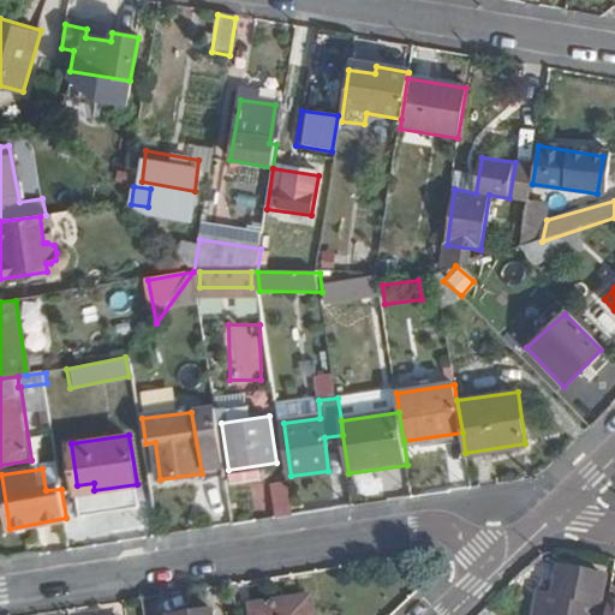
[(293,517),(288,483),(269,485),(274,519),(293,517)]
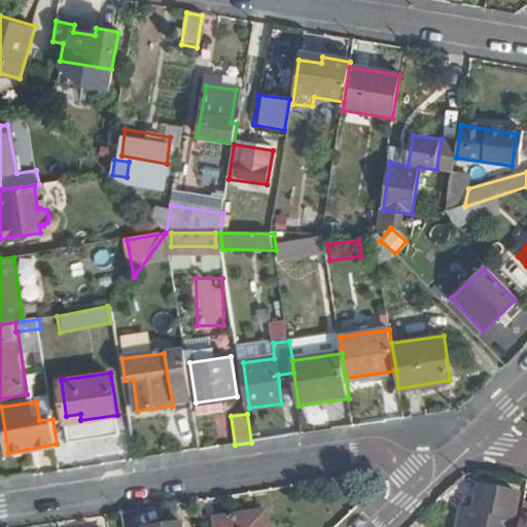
[(507,526),(508,521),(515,521),(519,497),(477,491),(472,515),(460,514),(457,526),(507,526)]
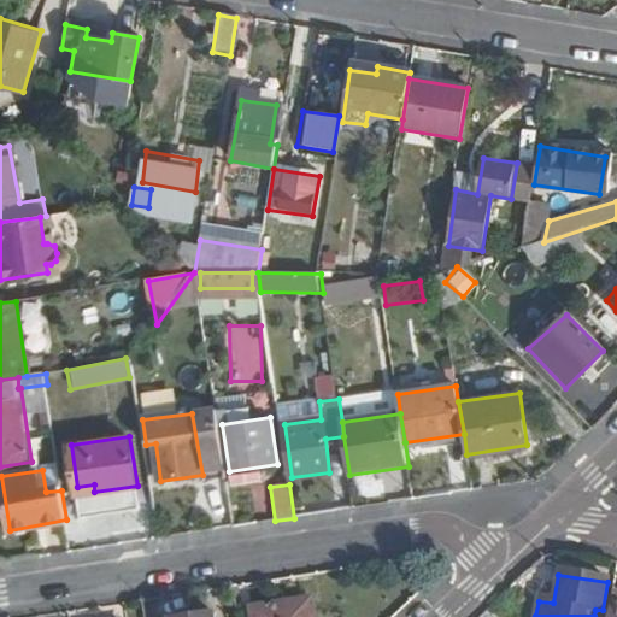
[(313,616),(310,593),(250,601),(252,616),(313,616)]
